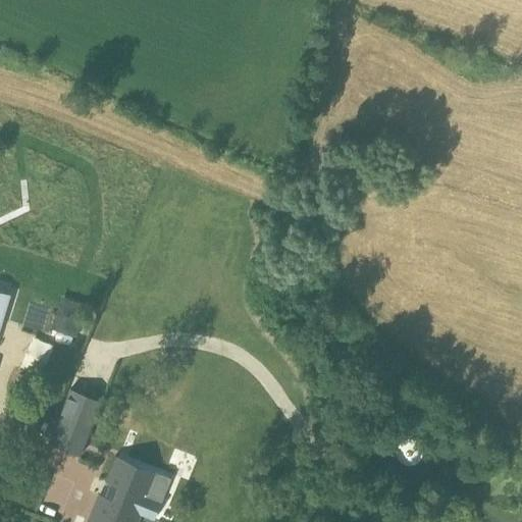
[(0,328),(10,295),(9,295),(8,297),(0,294),(0,328)]
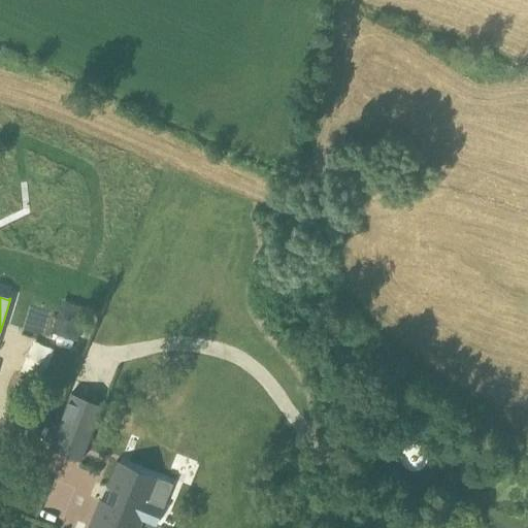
[(52,323),(32,344),(46,357),(66,335),(52,323)]
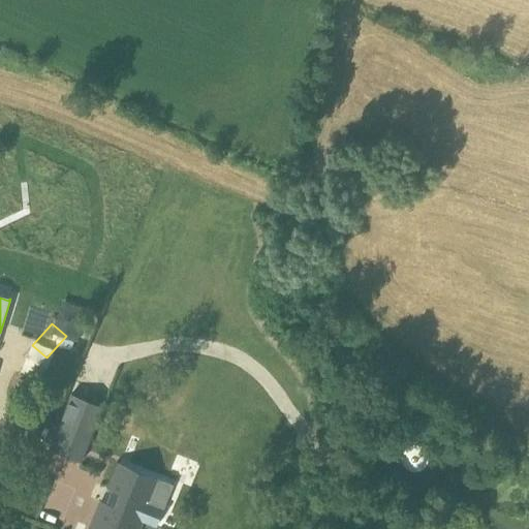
[(174,343),(192,350),(196,340),(179,333),(174,343)]
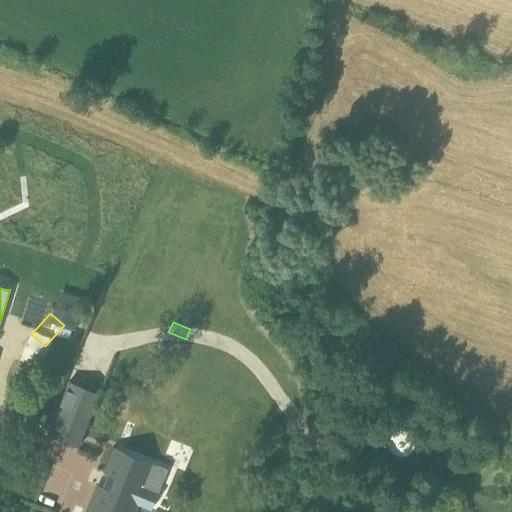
[(99,393),(70,381),(48,434),(77,446),(99,393)]
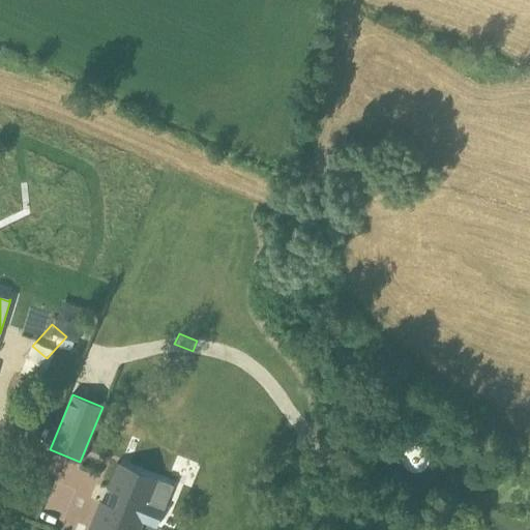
[(100,503),(89,529),(138,529),(142,523),(153,527),(160,508),(149,503),(157,484),(115,467),(107,489),(112,491),(106,505),(100,503)]
